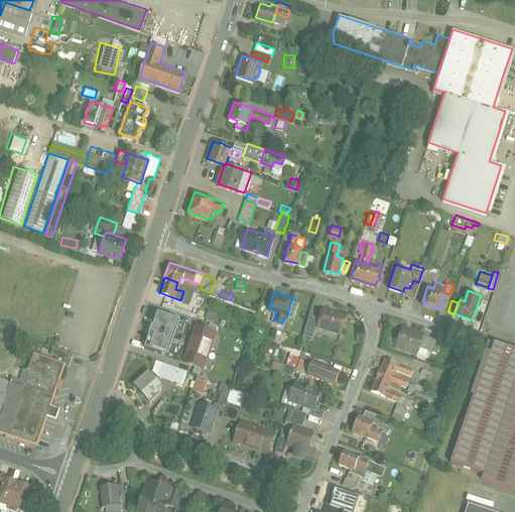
[(197,306),(194,314),(204,318),(205,315),(207,310),(197,306)]
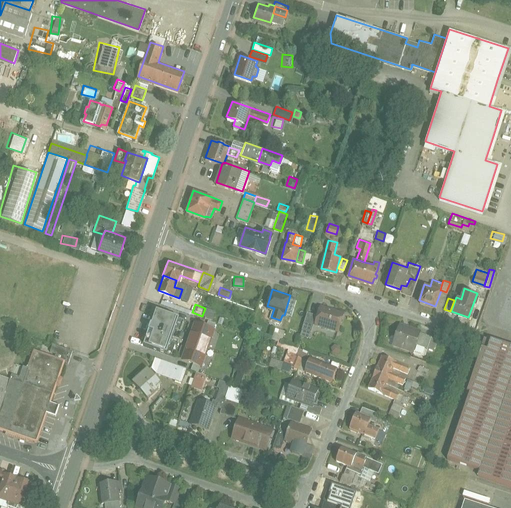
[(343,311),(321,305),(315,322),(337,329),(343,311)]
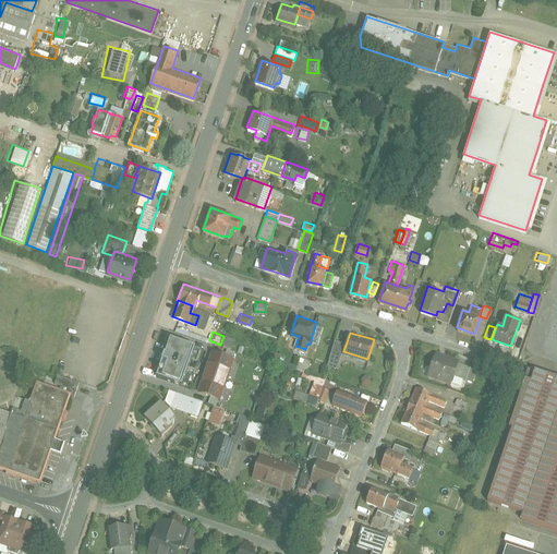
[(234,337),(225,334),(223,336),(221,341),(231,345),(234,337)]
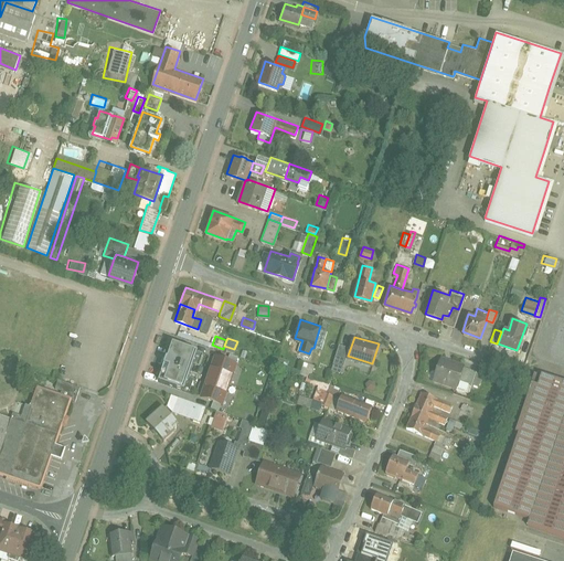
[(197,349),(171,340),(158,379),(183,388),(183,387),(188,376),(192,361),(197,350),(197,349)]
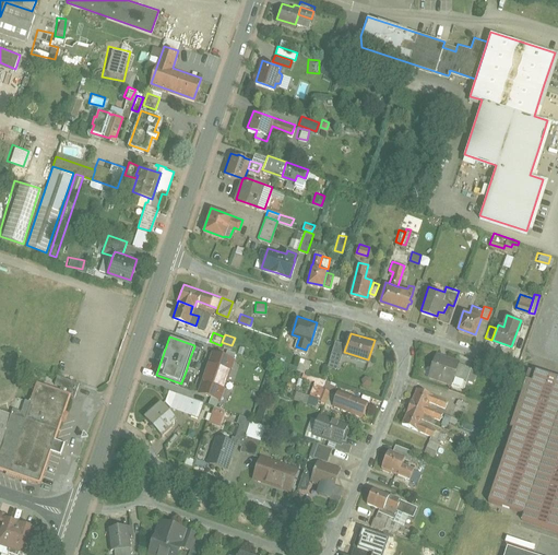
[(345,342),(335,339),(329,357),(339,361),(345,342)]
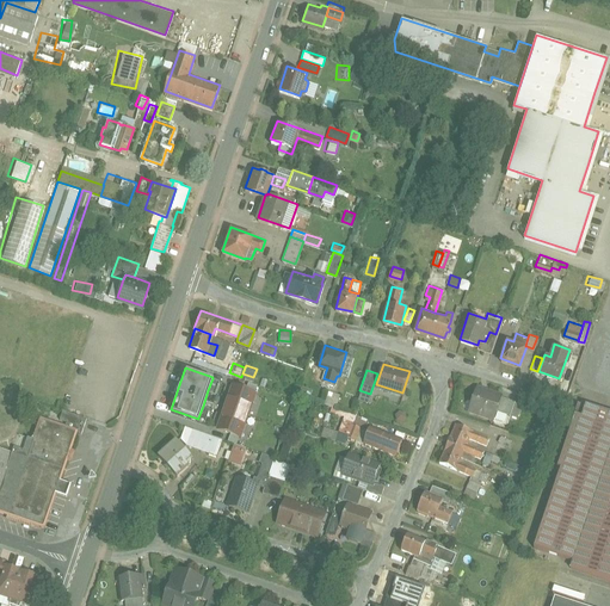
[(214,393),(219,381),(213,378),(208,390),(214,393)]
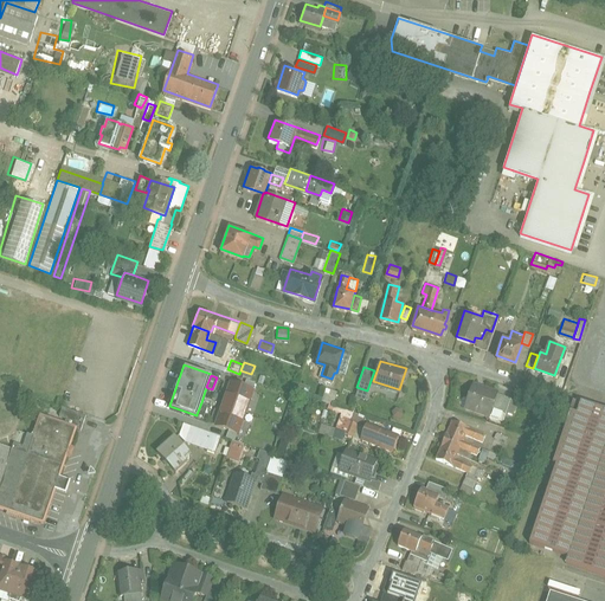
[(230,380),(223,401),(244,408),(251,387),(230,380)]
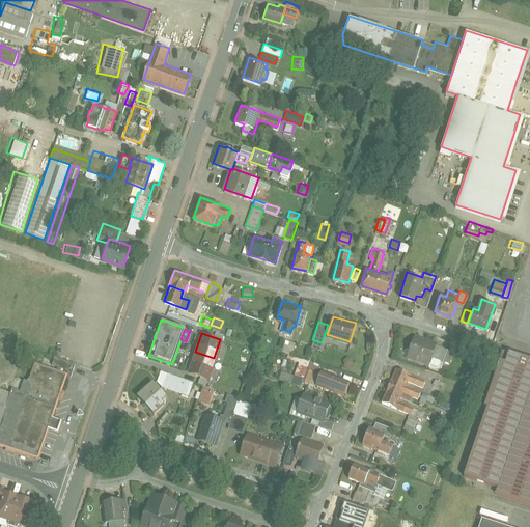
[(435,342),(414,336),(408,355),(428,362),(430,355),(435,343),(435,342)]
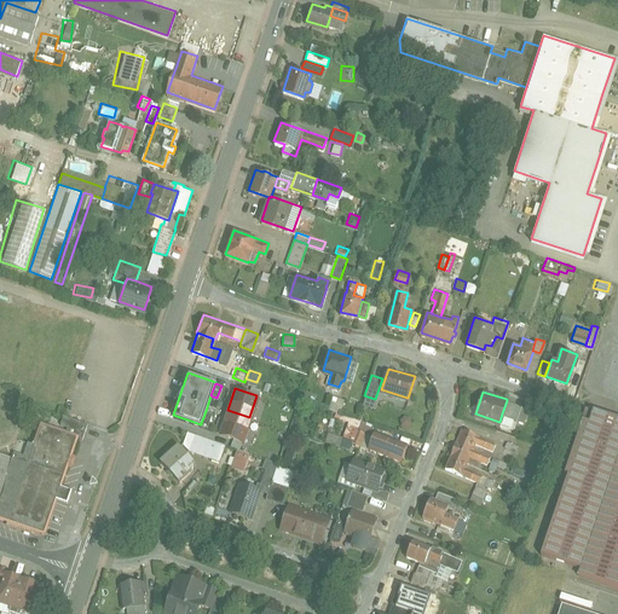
[(344,398),(331,393),(327,406),(340,410),(344,398)]
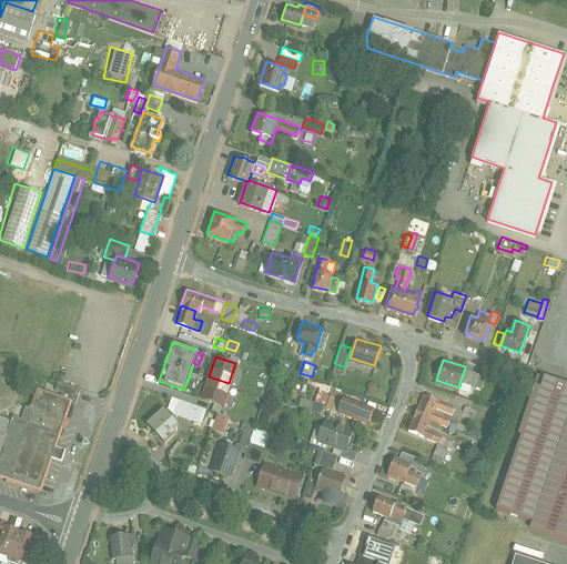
[(478,372),(465,368),(461,380),(474,384),(478,372)]
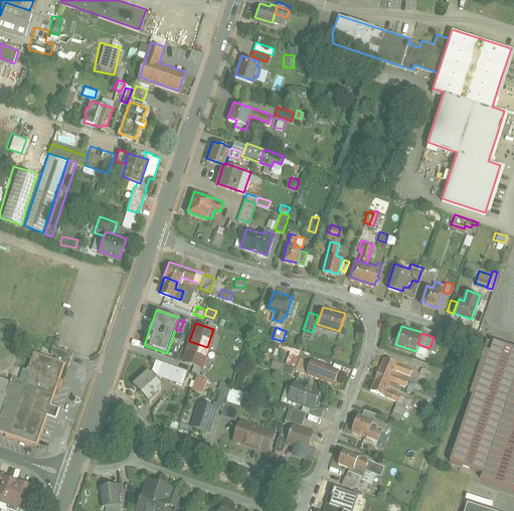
[(513,345),(493,339),(489,349),(484,347),(469,391),(472,392),(449,460),(482,471),(480,476),(513,487),(513,345)]
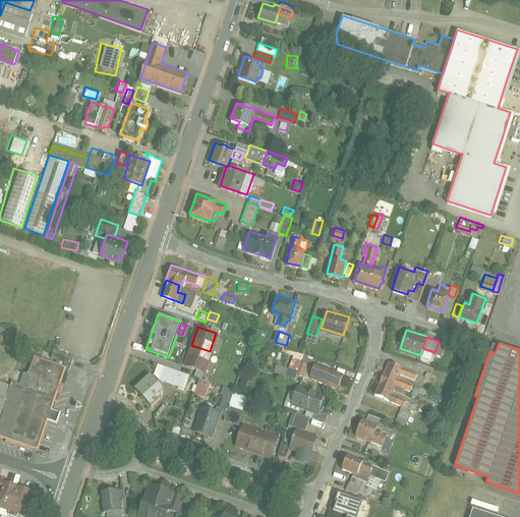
[(191,345),(185,363),(204,369),(210,351),(191,345)]
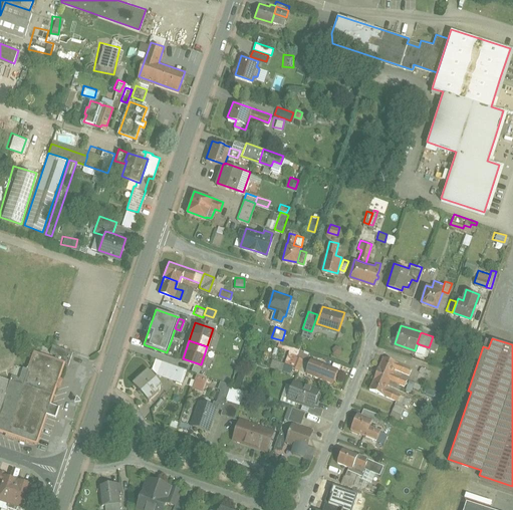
[(171,341),(167,351),(172,353),(176,342),(171,341)]
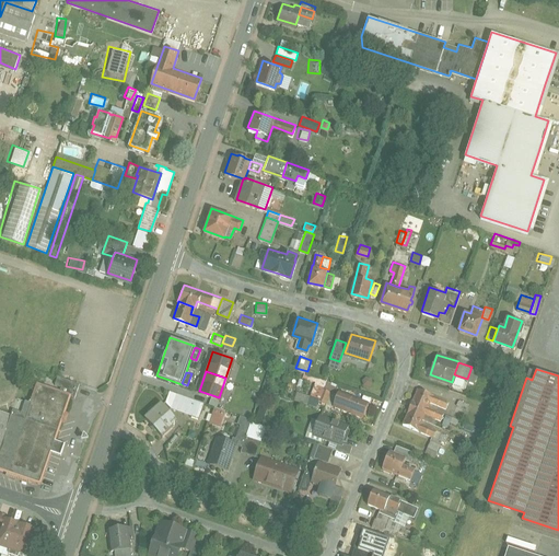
[(79,382),(57,374),(55,383),(60,385),(59,391),(69,394),(74,396),(79,382)]
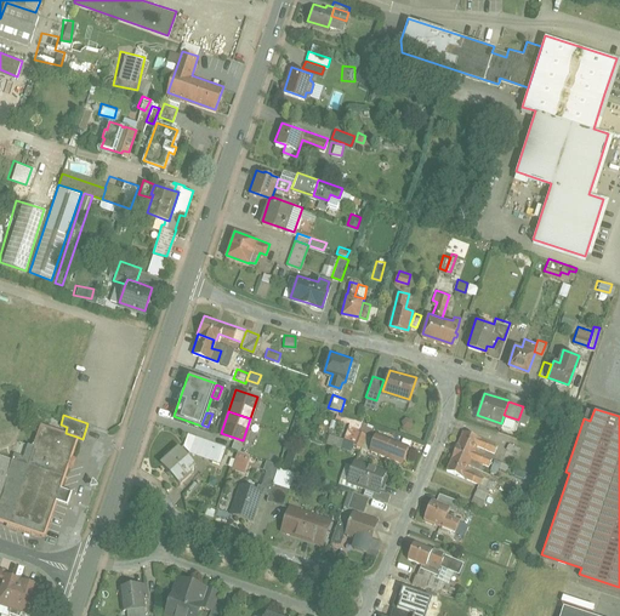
[(374,425),(360,420),(357,428),(367,432),(365,433),(370,434),(374,425)]
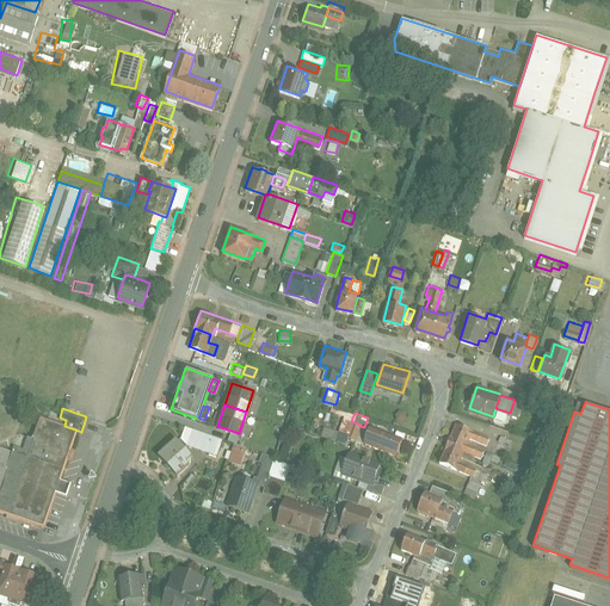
[(65,426),(41,418),(34,437),(28,434),(23,447),(13,445),(12,450),(62,468),(75,430),(65,426)]
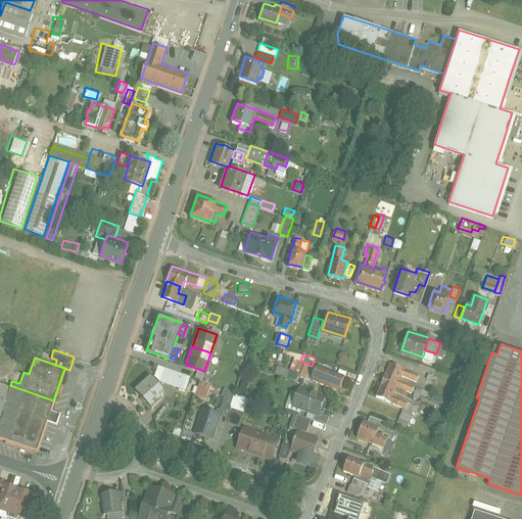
[(309,364),(300,361),(300,362),(296,371),(296,372),(303,375),(307,365),(309,364)]
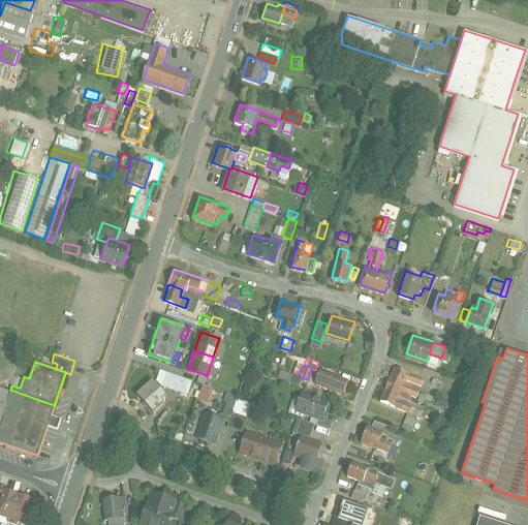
[(424,377),(394,365),(390,376),(389,376),(386,379),(387,379),(384,388),(380,399),(408,411),(411,404),(397,398),(401,389),(415,395),(418,389),(403,382),(405,377),(421,383),(424,377)]
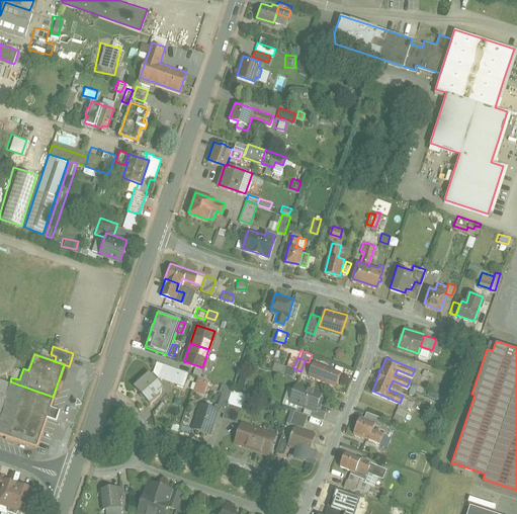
[(183,370),(162,362),(163,361),(156,358),(153,368),(158,374),(183,384),(187,374),(182,372),(183,370)]
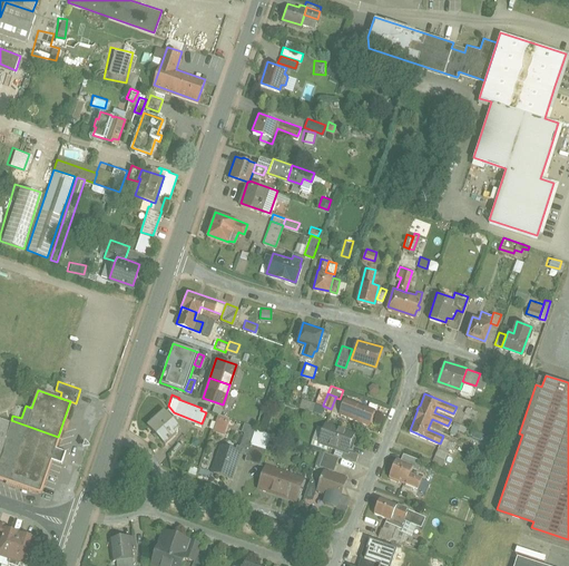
[(469,399),(457,394),(454,402),(467,406),(469,399)]
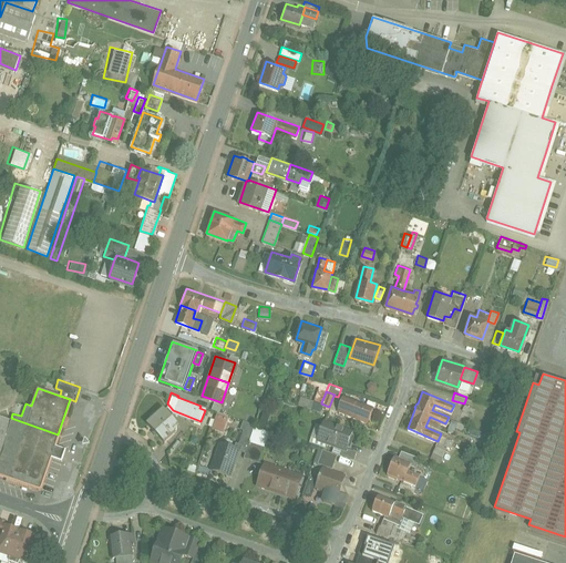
[(372,406),(343,395),(338,409),(367,421),(372,406)]
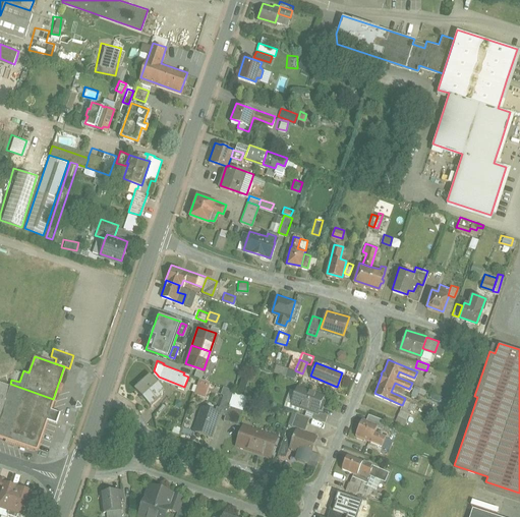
[(436,374),(426,370),(424,375),(434,379),(436,374)]
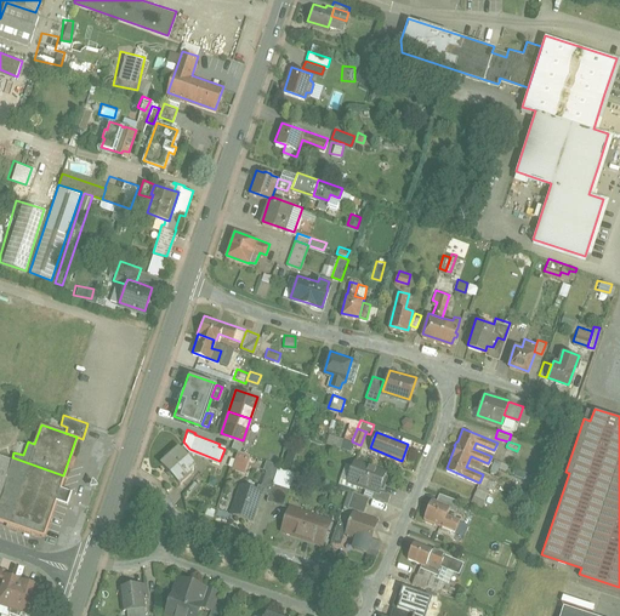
[(194,461),(178,445),(174,450),(172,448),(169,448),(165,451),(164,454),(166,456),(161,461),(180,482),(191,471),(187,467),(194,461)]
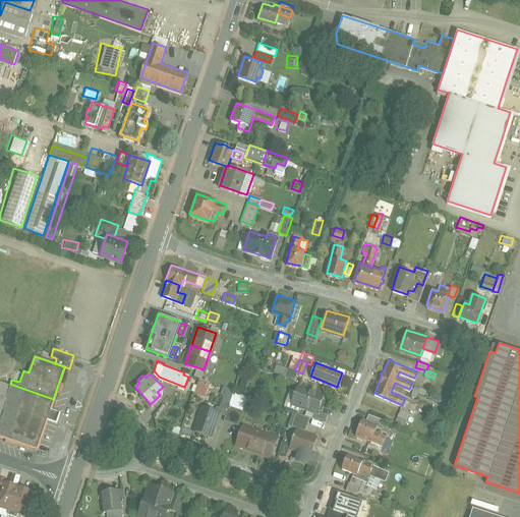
[(207,382),(198,379),(194,389),(204,392),(207,382)]
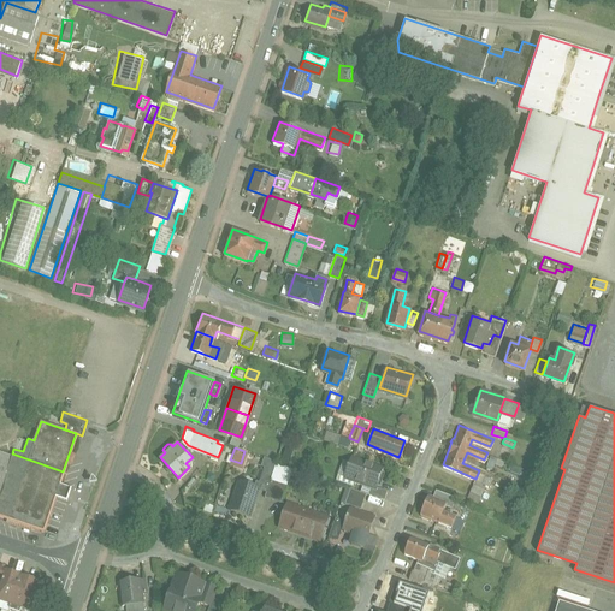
[(12,454),(0,449),(0,512),(43,528),(63,472),(12,454)]
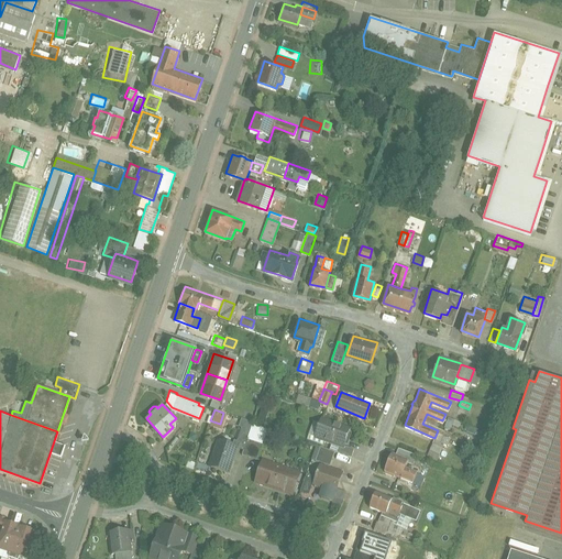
[(445,415),(442,425),(449,428),(453,417),(445,415)]
